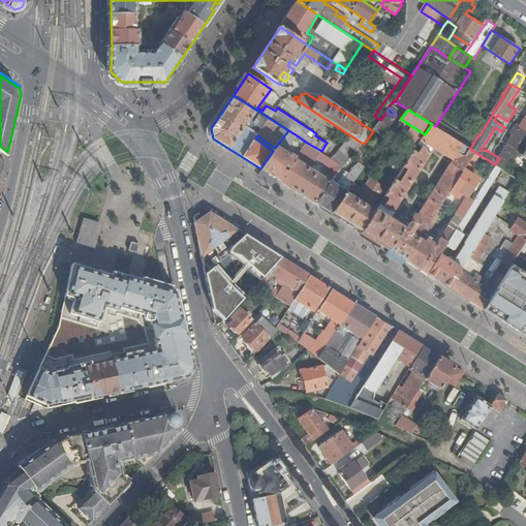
[(387,112),(380,120),(374,129),(382,134),(395,118),(393,116),(387,112)]
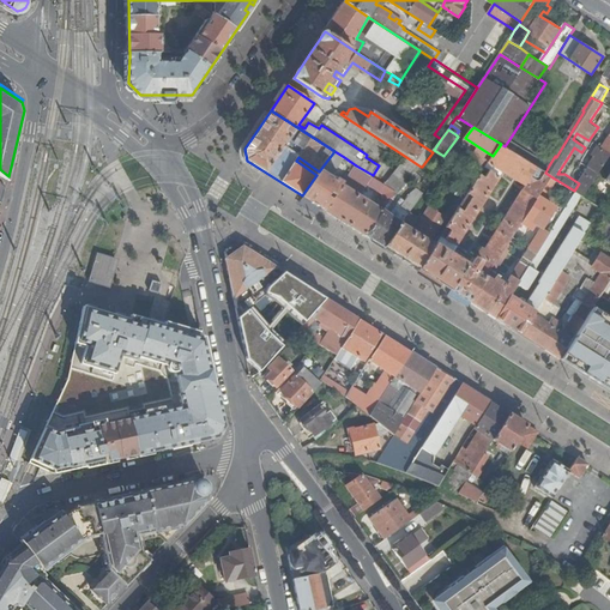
[(518,140),(512,136),(505,146),(511,151),(515,144),(518,140)]
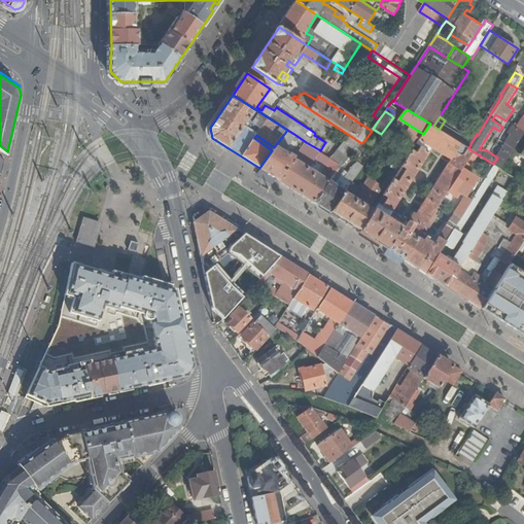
[(523,116),(497,158),(493,164),(496,166),(499,167),(502,169),(523,136),(523,116)]
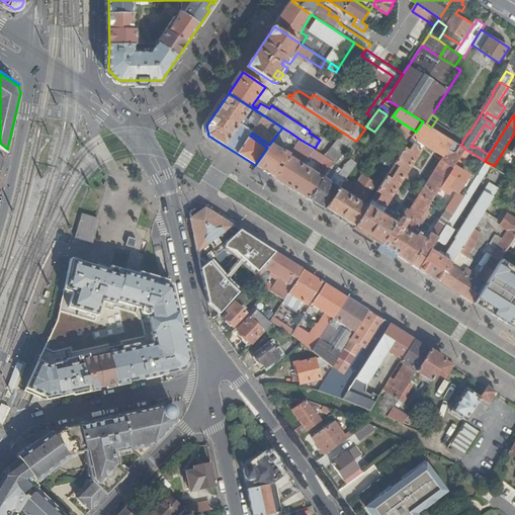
[(403,218),(398,225),(379,215),(367,207),(354,228),(390,250),(398,256),(416,229),(417,227),(433,201),(444,184),(454,168),(466,150),(460,146),(440,133),(431,127),(426,123),(423,121),(416,132),(413,137),(444,157),(410,210),(408,209),(405,216),(414,222),(408,232),(404,229),(408,222),(403,218)]
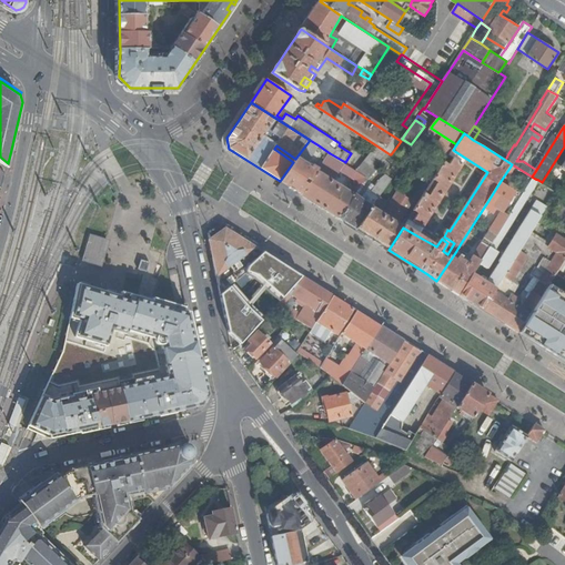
[(477,133),(473,140),(483,145),(487,140),(477,133)]
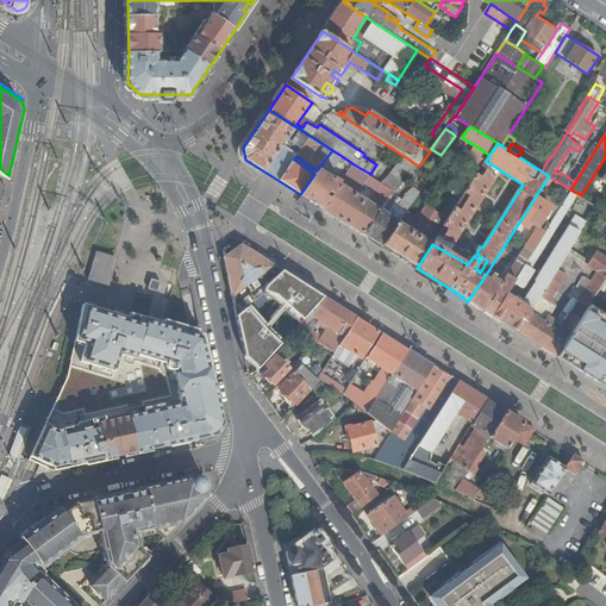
[(476,147),(469,157),(483,166),(486,161),(489,155),(476,147)]
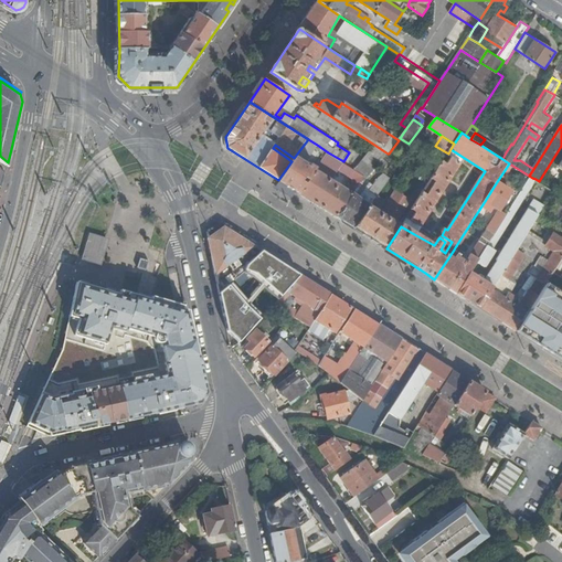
[(294,158),(292,161),(278,180),(279,181),(297,192),(299,193),(315,171),(304,165),(317,145),(308,139),(294,158)]
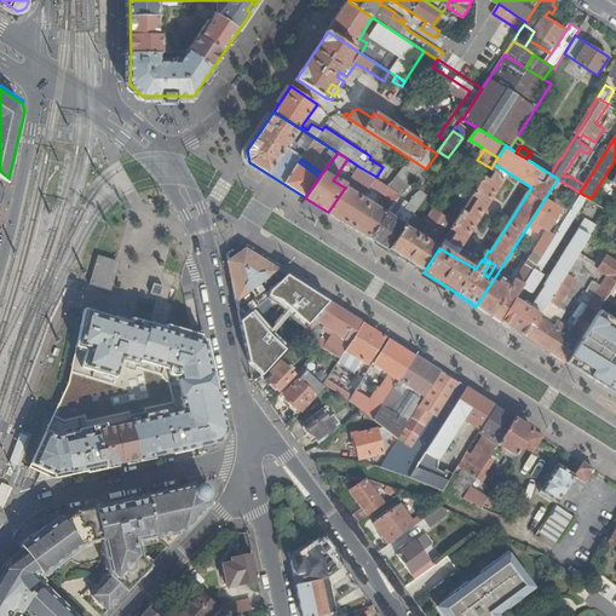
[(531,153),(527,159),(551,174),(554,167),(531,153)]
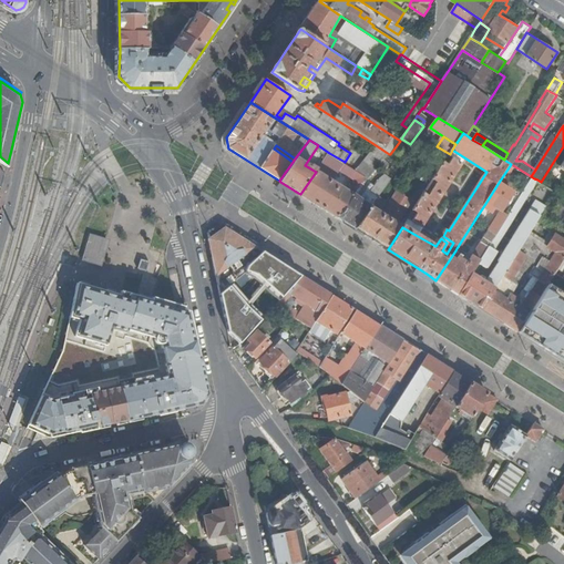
[(389,154),(376,145),(355,168),(366,176),(368,177),(389,154)]
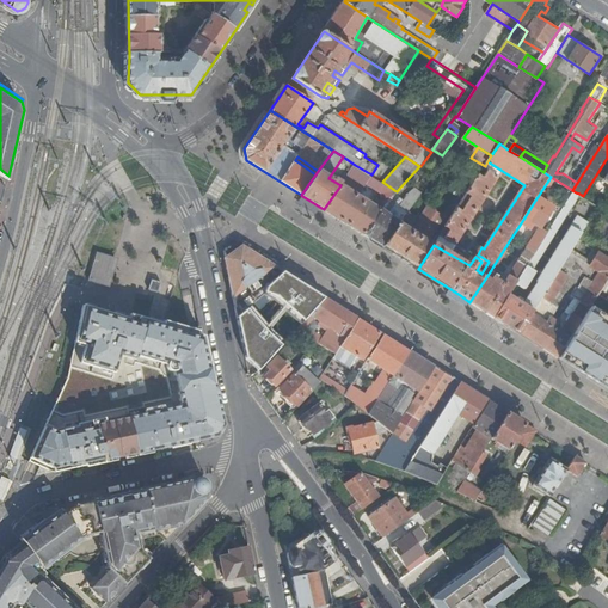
[(354,166),(341,185),(324,209),(364,235),(381,210),(358,196),(368,184),(384,194),(379,202),(385,206),(394,191),(354,166)]
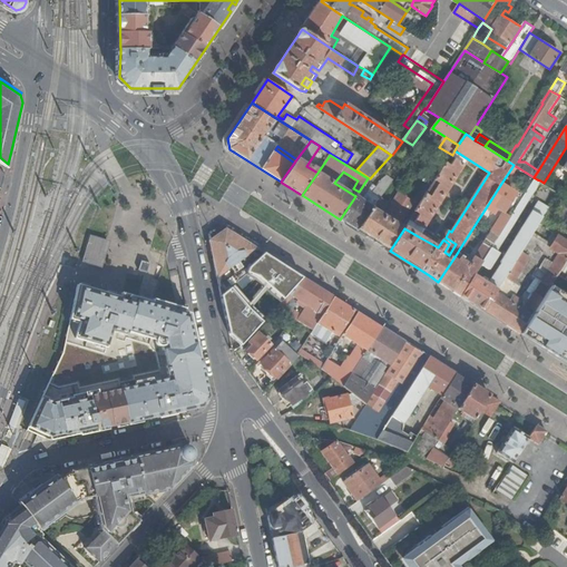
[(440,183),(431,197),(426,195),(416,211),(420,214),(416,222),(420,224),(418,226),(422,230),(423,230),(466,164),(457,158),(451,166),(447,163),(447,164),(436,179),(440,183)]
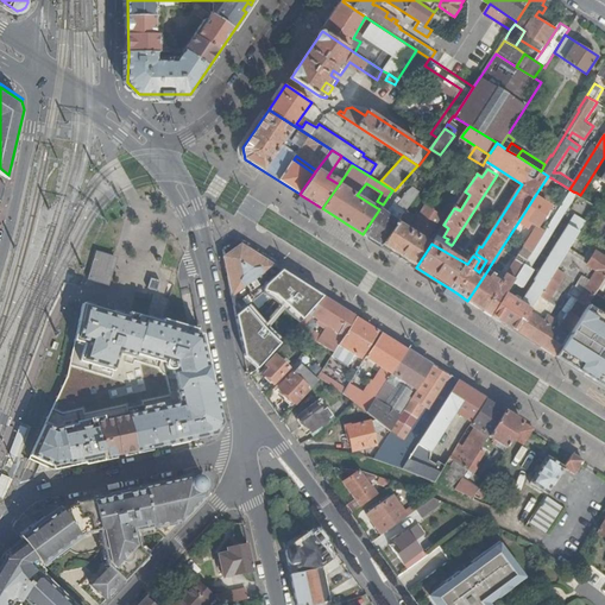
[(386,214),(379,209),(363,234),(380,245),(415,199),(421,191),(413,187),(403,200),(399,197),(386,214)]
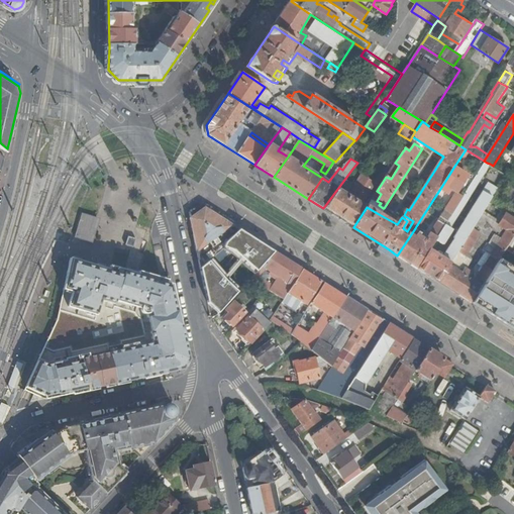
[(487,163),(465,198),(438,239),(445,243),(452,232),(448,229),(490,164),(487,163)]
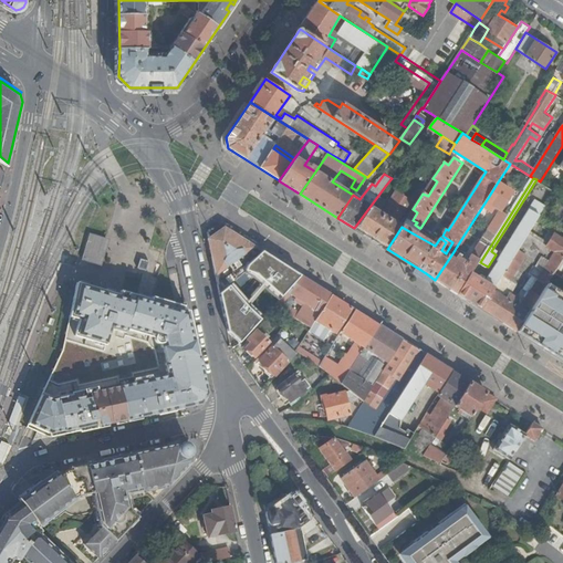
[(280,181),(277,187),(293,198),(298,193),(280,181)]
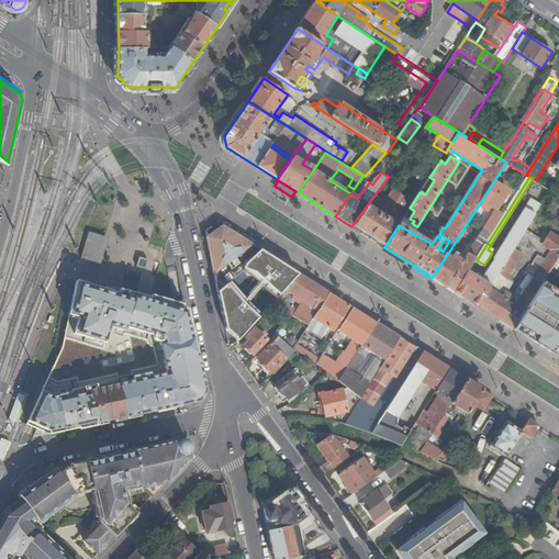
[(510,192),(493,182),(482,200),(498,210),(510,192)]
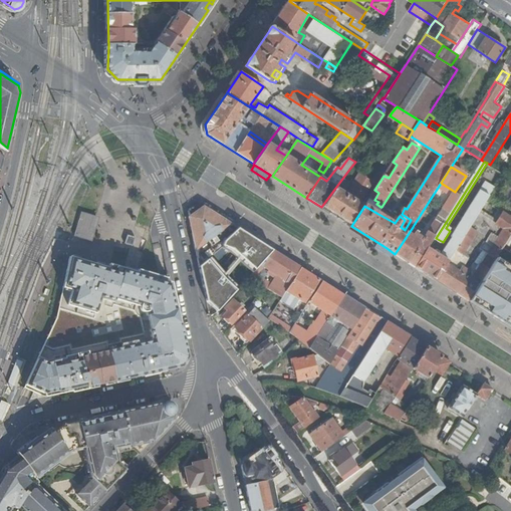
[(356,171),(350,168),(321,207),(351,226),(364,206),(360,203),(366,193),(360,189),(366,179),(360,174),(346,195),(343,193),(350,183),(348,182),(356,171)]
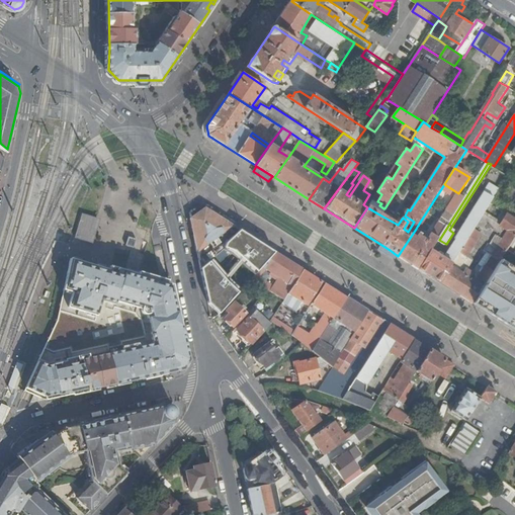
[(487,193),(461,232),(470,238),(486,213),(495,198),(487,193)]
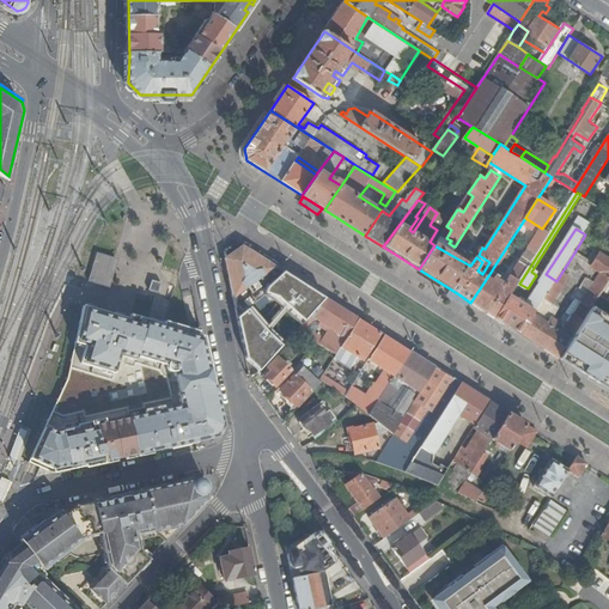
[(494,273),(492,270),(470,303),(497,318),(511,297),(519,284),(550,235),(544,230),(531,250),(529,249),(505,284),(499,280),(501,278),(498,275),(497,278),(493,275),(494,273)]
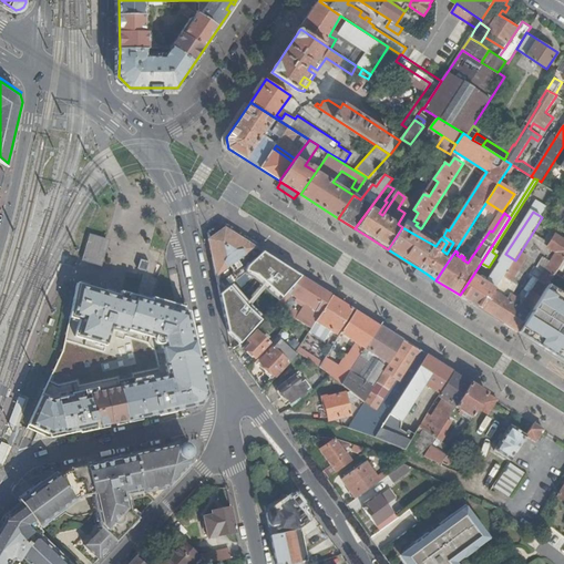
[(222,219),(206,232),(208,237),(225,226),(257,246),(259,244),(222,219)]
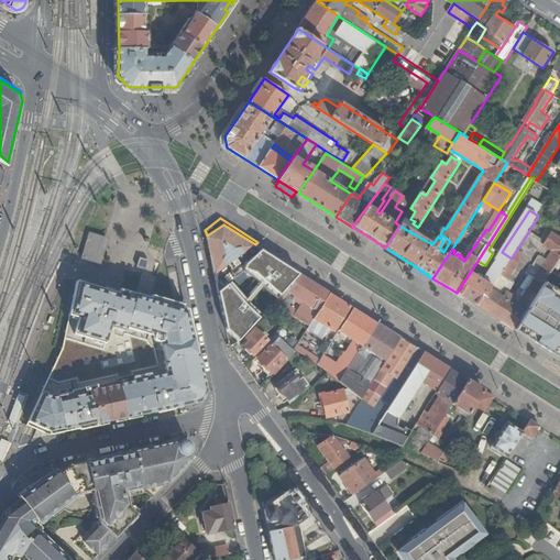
[(536,222),(533,230),(547,235),(550,228),(536,222)]
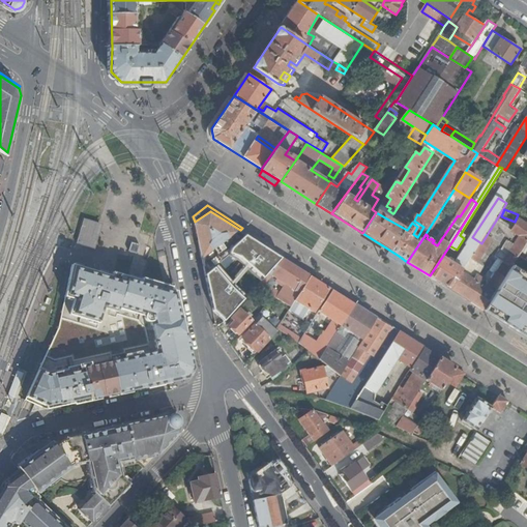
[(210,211),(195,222),(203,262),(205,261),(228,243),(232,247),(238,241),(246,233),(240,230),(210,211)]
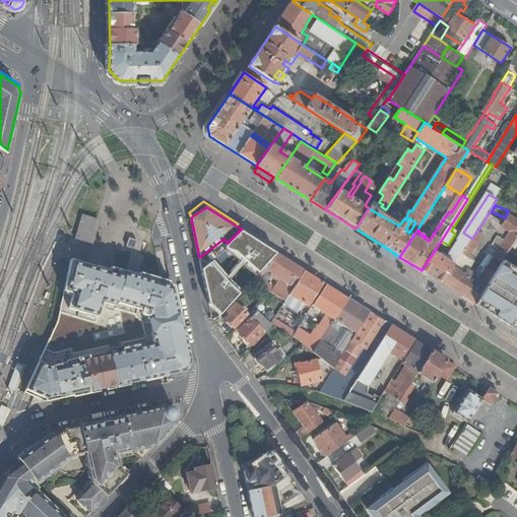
[(76,237),(94,243),(103,217),(83,211),(76,237)]
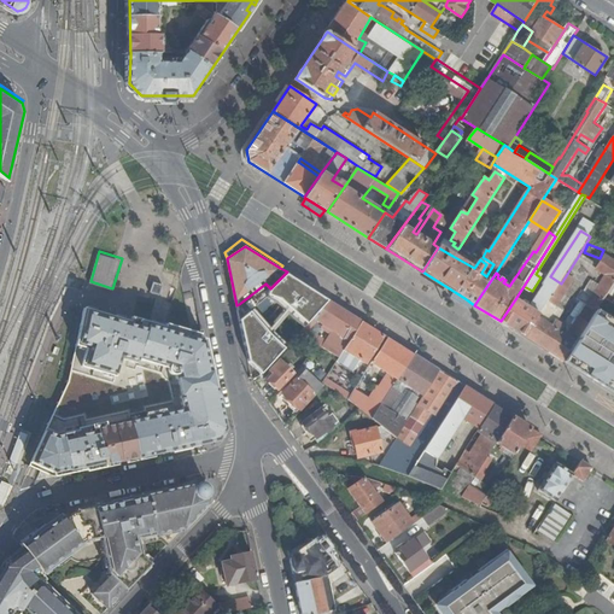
[(613,261),(608,257),(600,269),(579,255),(561,284),(559,287),(526,338),(565,362),(594,316),(613,285),(613,261)]
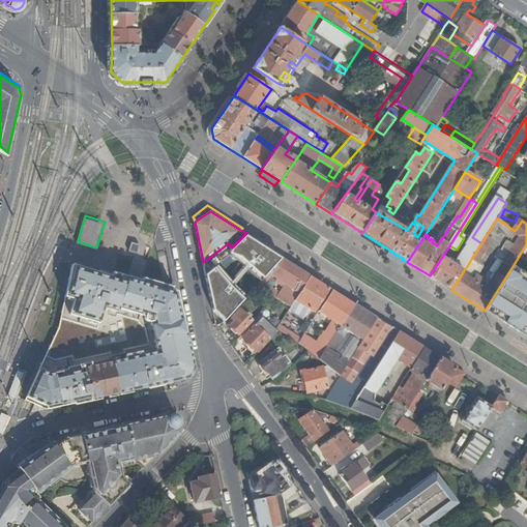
[(442,257),(430,275),(451,290),(479,246),(470,240),(467,244),(468,245),(458,261),(459,264),(457,266),(442,257)]
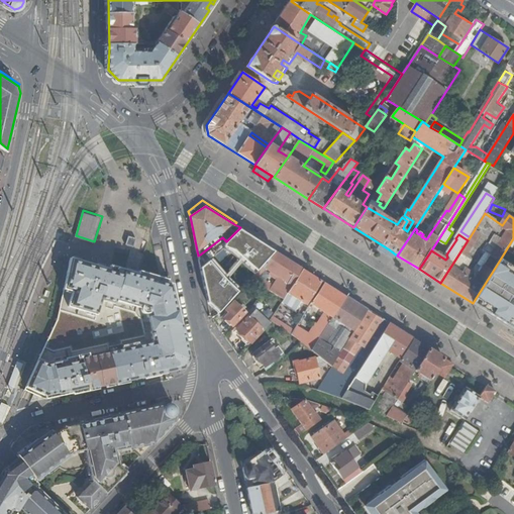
[(226,241),(222,237),(200,254),(206,262),(209,259),(223,248),(225,244),(226,241)]
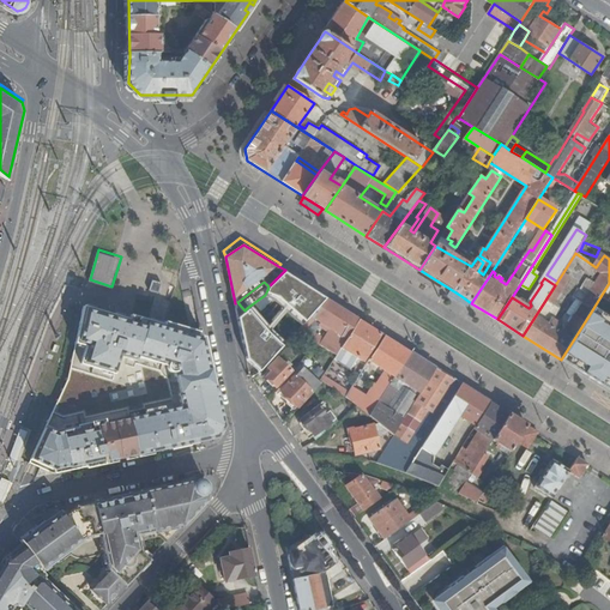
[(271,302),(265,295),(248,307),(254,314),(271,302)]
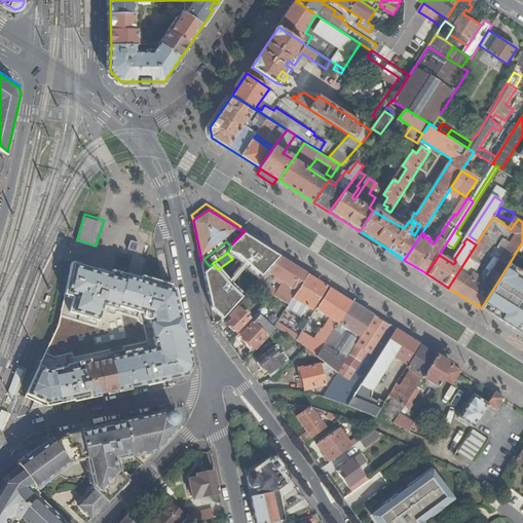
[(287,282),(281,290),(265,279),(264,278),(260,285),(262,287),(272,293),(290,303),(297,291),(292,287),(303,269),(279,254),(273,265),(269,270),(271,271),(287,282)]
